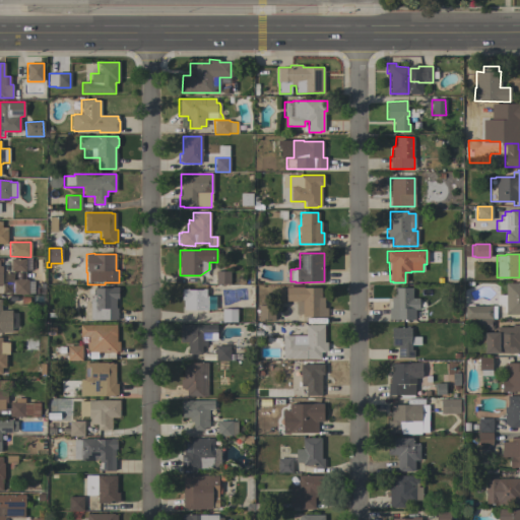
[(10,259),(24,259),(24,257),(31,257),(31,270),(25,270),(25,271),(10,271),(10,259)]
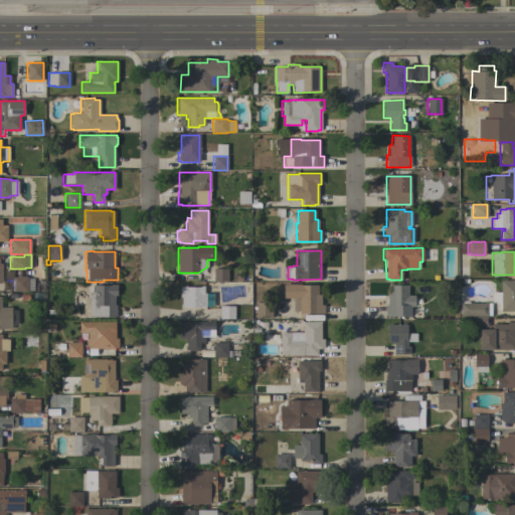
[(0,292),(0,264),(2,264),(2,277),(27,277),(27,279),(33,279),(33,291),(27,291),(27,292),(0,292)]
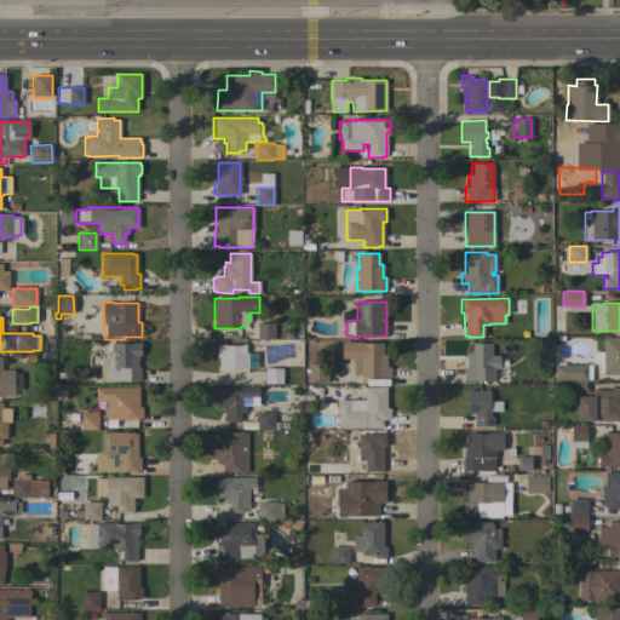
[(274,339),(257,338),(257,323),(274,323),(274,339)]
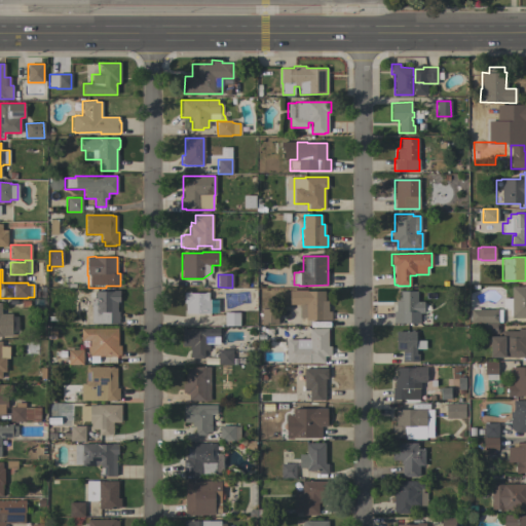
[(525,286),(525,317),(511,317),(511,287),(525,286)]
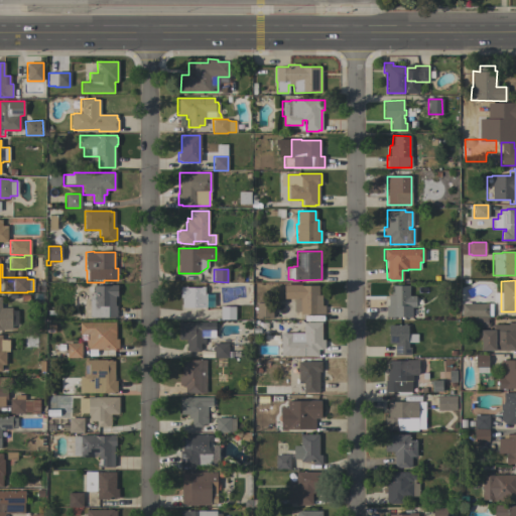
[(110,285),(117,285),(117,296),(115,296),(115,305),(116,305),(116,317),(90,317),(90,292),(93,292),(93,285),(110,285)]
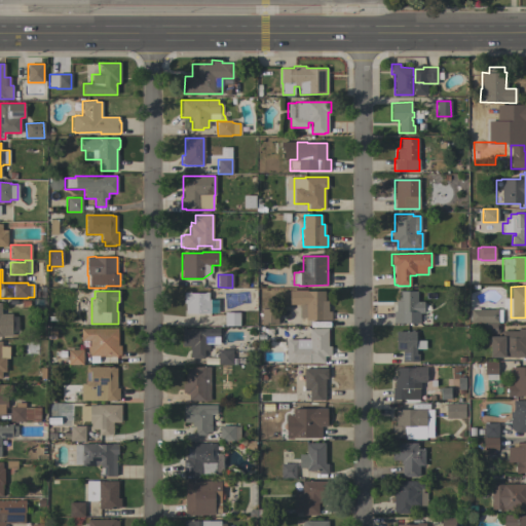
[(325,291),(325,301),(328,301),(328,311),(331,311),(331,321),(305,321),(305,317),(299,317),(299,305),(305,305),(305,291),(325,291)]
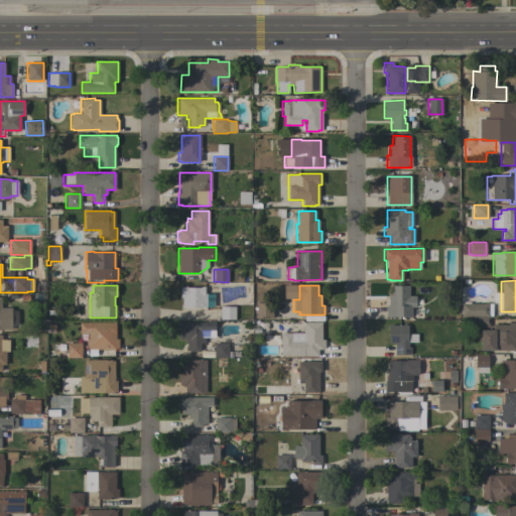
[(385,305),(387,305),(387,295),(391,295),(391,285),(409,285),(409,296),(415,296),(415,307),(411,307),(411,317),(385,317),(385,305)]
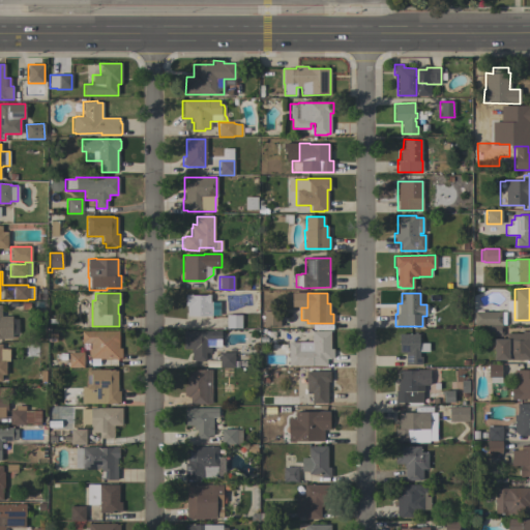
[(186,316),(186,305),(185,305),(185,294),(192,294),(192,295),(206,295),(206,294),(209,294),(210,301),(211,301),(211,316),(186,316)]
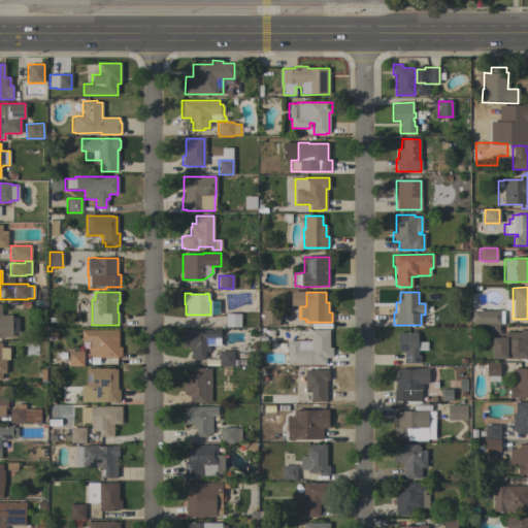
[(0,304),(1,304),(1,315),(11,315),(11,337),(1,337),(0,337),(0,304)]
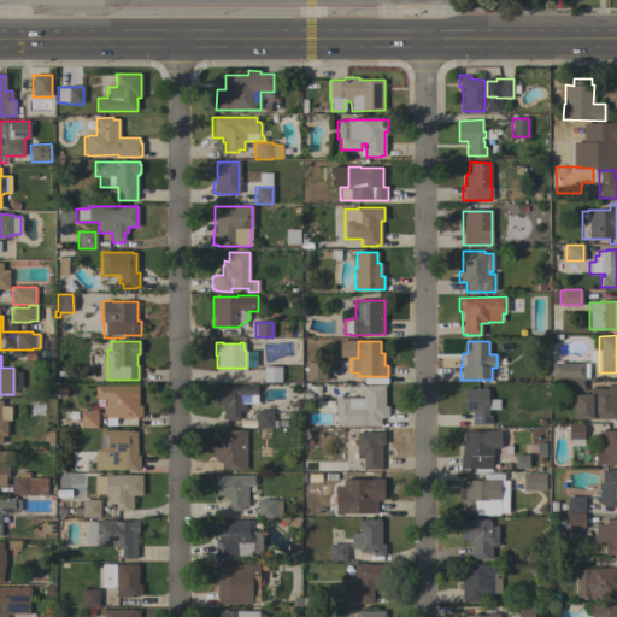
[(325,363),(325,381),(306,381),(306,362),(325,363)]
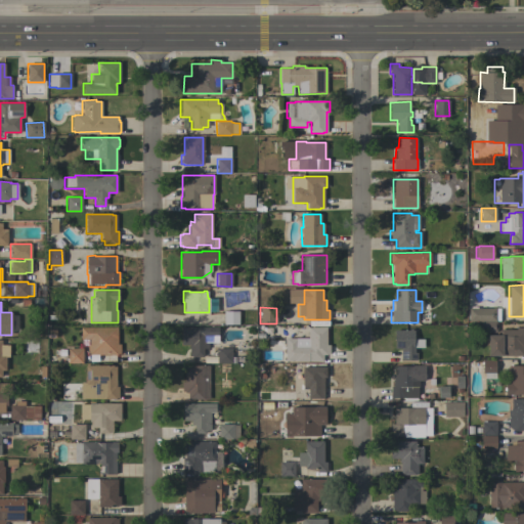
[(496,308),(496,321),(469,321),(469,320),(467,320),(467,314),(469,314),(469,308),(496,308)]
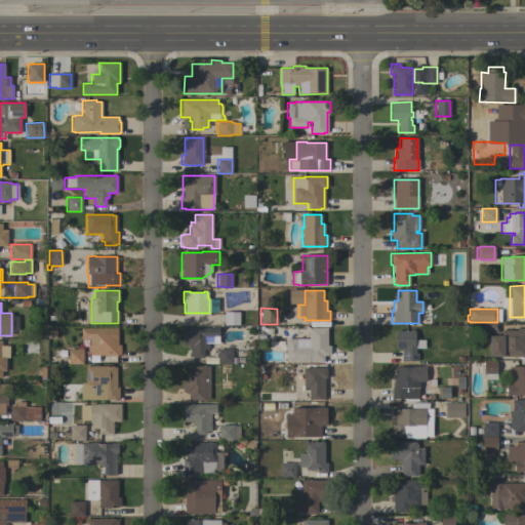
[(239,325),(224,325),(224,312),(239,312),(239,325)]
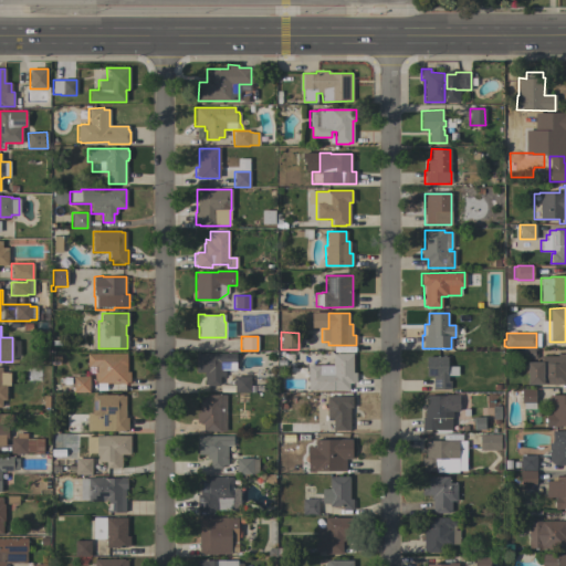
[(557,356),(557,355),(564,349),(565,349),(565,385),(526,384),(527,362),(540,363),(540,356),(557,356)]
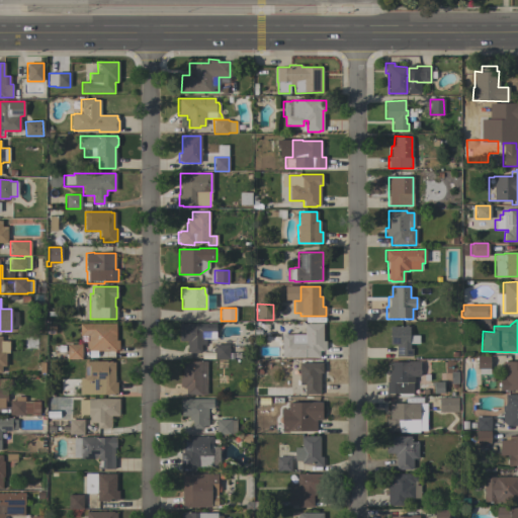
[(216,339),(205,339),(205,345),(200,345),(200,353),(190,353),(190,352),(187,352),(187,341),(178,341),(178,324),(216,323),(216,339)]
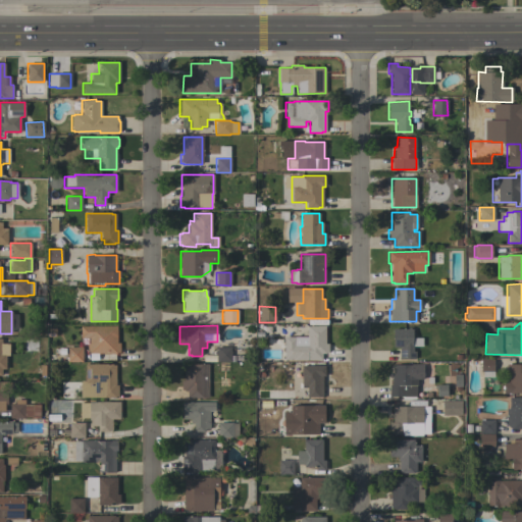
[(116,326),(116,343),(119,343),(119,353),(117,353),(117,354),(89,354),(89,351),(88,351),(88,344),(89,344),(89,337),(80,337),(80,326),(116,326)]
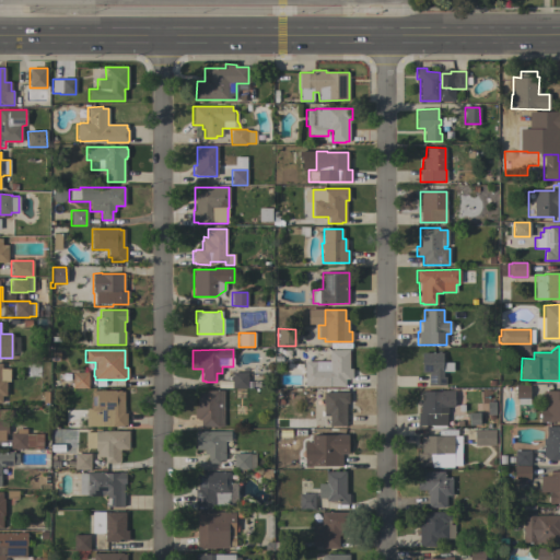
[(349,369),(352,369),(352,378),(349,378),(349,380),(345,380),(345,386),(314,386),(304,386),(304,361),(329,361),(329,350),(349,350),(349,369)]
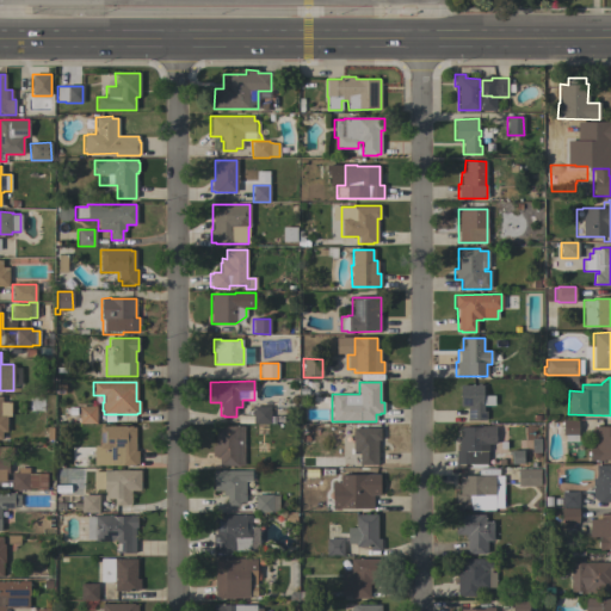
[(482,406),(483,406),(483,412),(486,412),(486,420),(467,420),(467,406),(460,406),(460,384),(476,384),(476,383),(480,383),(480,384),(482,384),(482,406)]
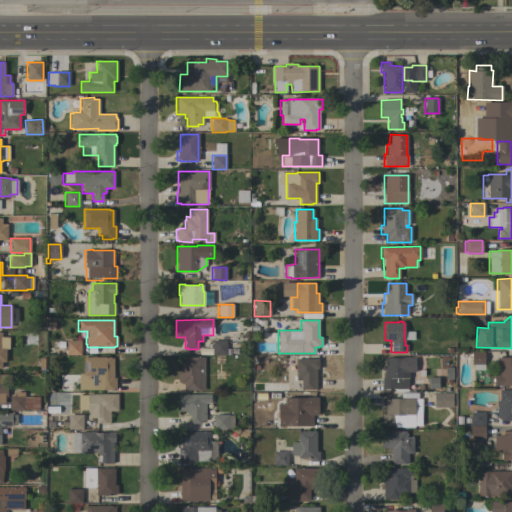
[(0,332),(1,332),(1,337),(9,337),(9,349),(5,349),(5,362),(1,362),(1,368),(0,368),(0,332)]
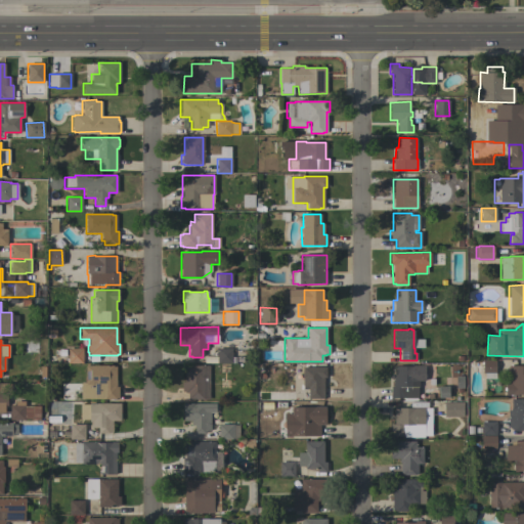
[(53,363),(53,362),(47,362),(47,356),(54,356),(54,349),(68,349),(68,348),(82,348),(82,363),(53,363)]
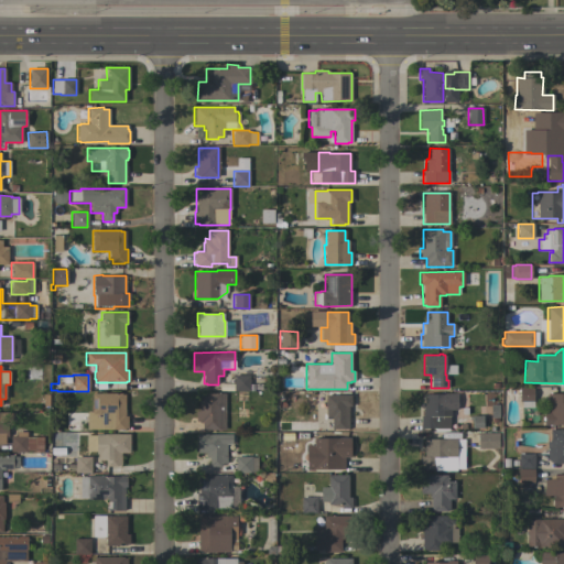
[(249,391),(232,391),(232,375),(249,375),(249,391)]
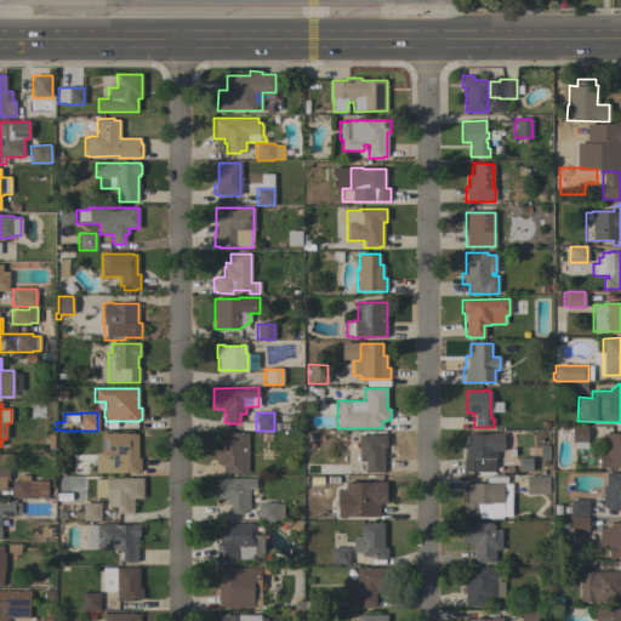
[(574,443),(571,443),(571,440),(569,440),(569,428),(571,428),(571,427),(587,427),(587,428),(590,428),(590,440),(587,440),(587,449),(574,449),(574,443)]
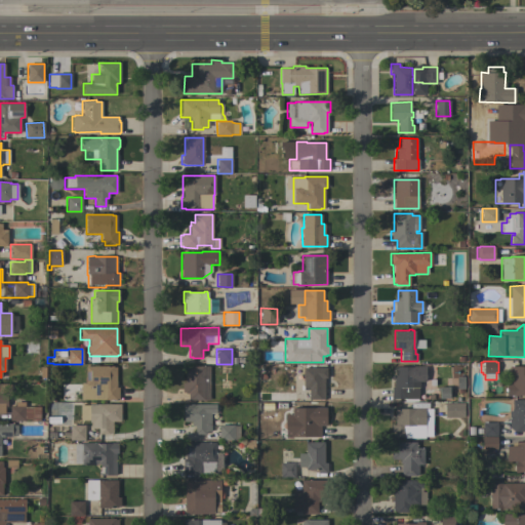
[(80,384),(85,384),(85,366),(113,366),(113,367),(116,367),(116,387),(118,387),(118,399),(116,399),(116,400),(80,400),(80,384)]
